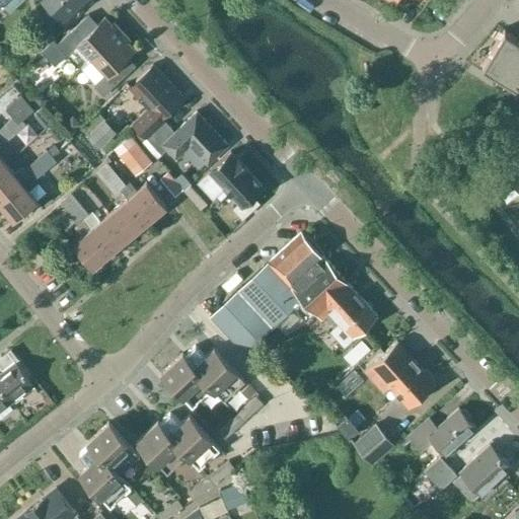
[(22,0),(0,0),(0,2),(1,2),(9,12),(22,0)]
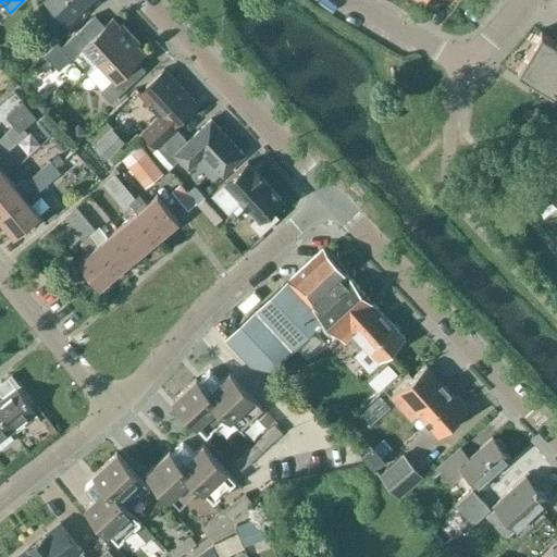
[(95,0),(48,0),(65,17),(42,39),(50,47),(72,26),(71,24),(95,0)]
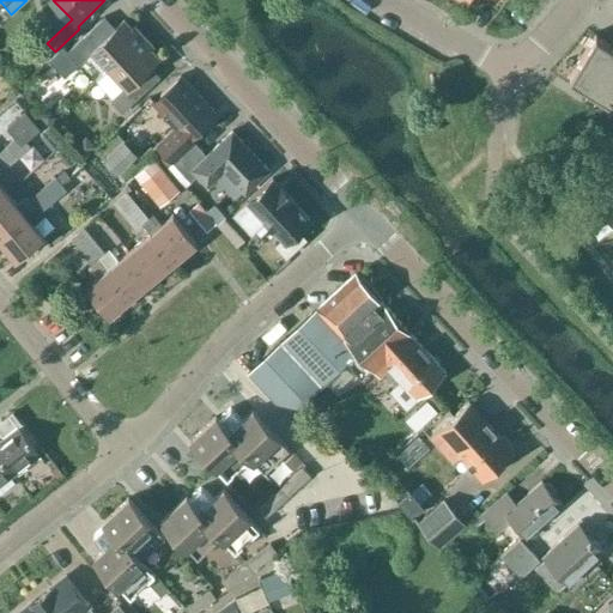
[(64,46),(49,60),(65,77),(79,64),(87,55),(103,73),(104,73),(111,67),(145,35),(135,25),(133,28),(125,19),(116,28),(105,14),(68,50),(64,46)]
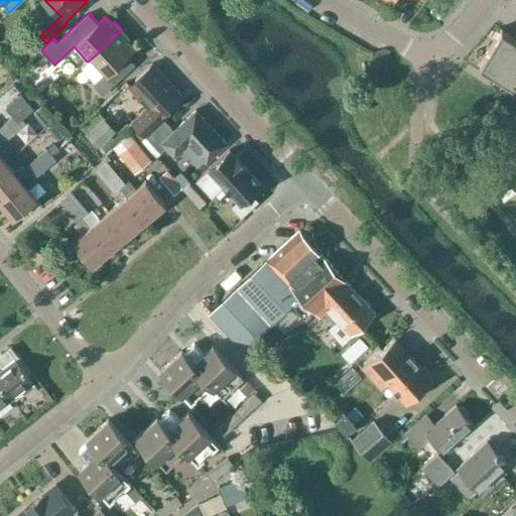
[(515,36),(502,27),(480,63),(515,86),(515,36)]
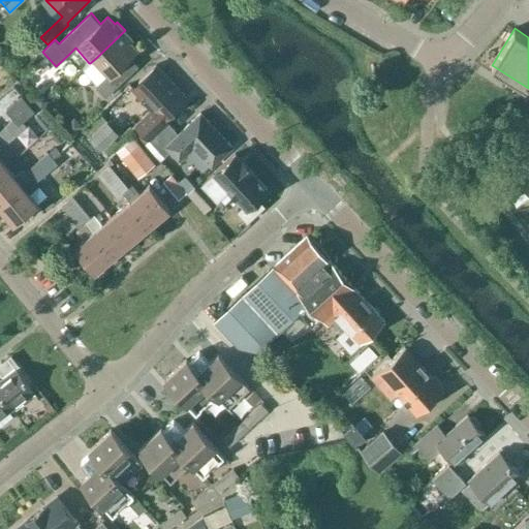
[(89,63),(84,68),(97,84),(96,84),(106,95),(139,65),(130,55),(137,48),(131,40),(133,38),(125,30),(96,58),(90,63),(89,63)]
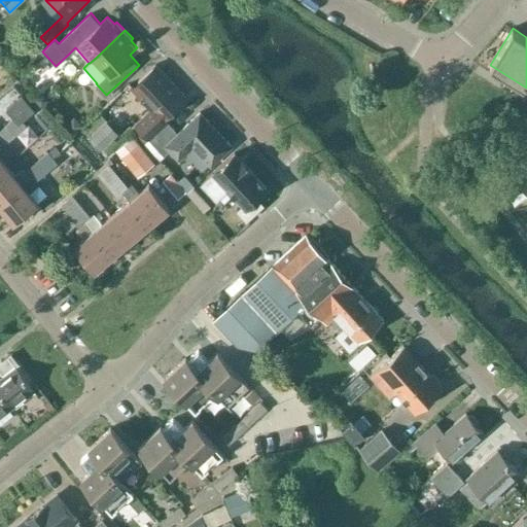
[(186,97),(156,64),(139,80),(138,79),(130,88),(149,108),(133,124),(135,125),(131,129),(144,143),(149,139),(168,121),(165,117),(170,112),(186,97)]
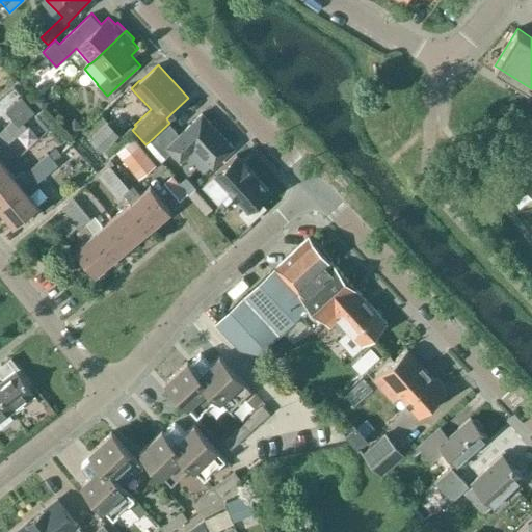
[(4,89),(14,102),(26,92),(18,80),(4,89)]
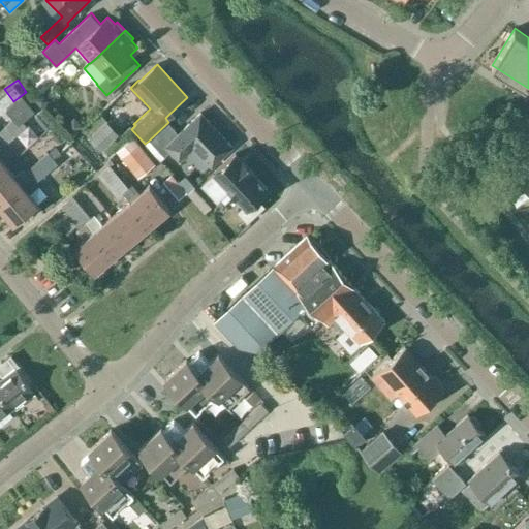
[(39,94),(34,99),(41,106),(50,99),(45,94),(39,94)]
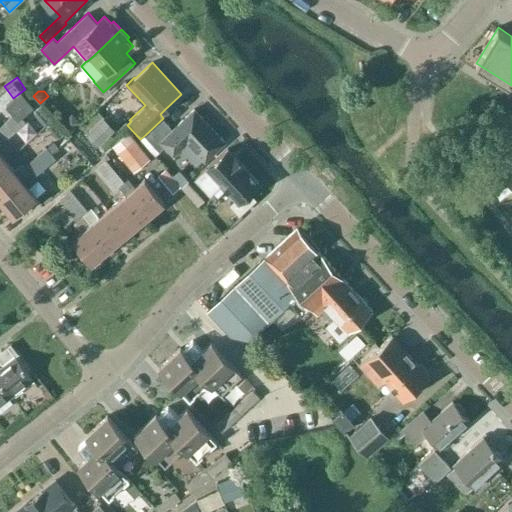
[(22,93),(6,106),(14,115),(18,111),(22,116),(33,107),(22,93)]
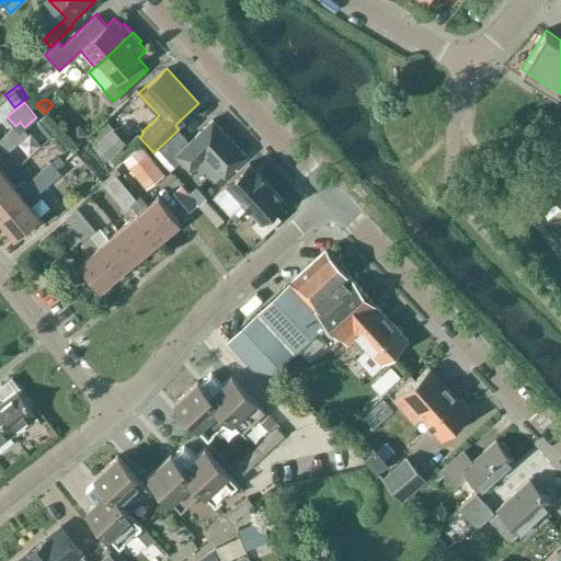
[(247,155),(213,119),(190,141),(179,129),(159,148),(174,165),(182,159),(191,168),(201,158),(220,179),(222,176),(228,172),(247,155)]
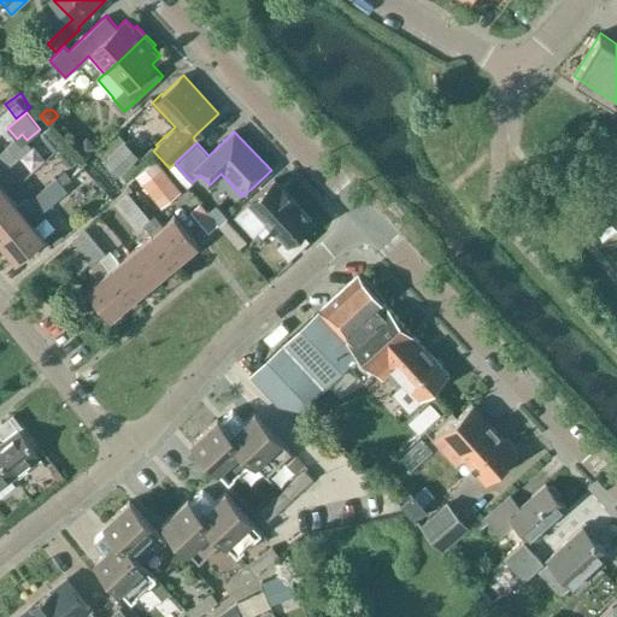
[(27,140),(22,134),(17,139),(9,145),(18,158),(31,146),(27,140)]
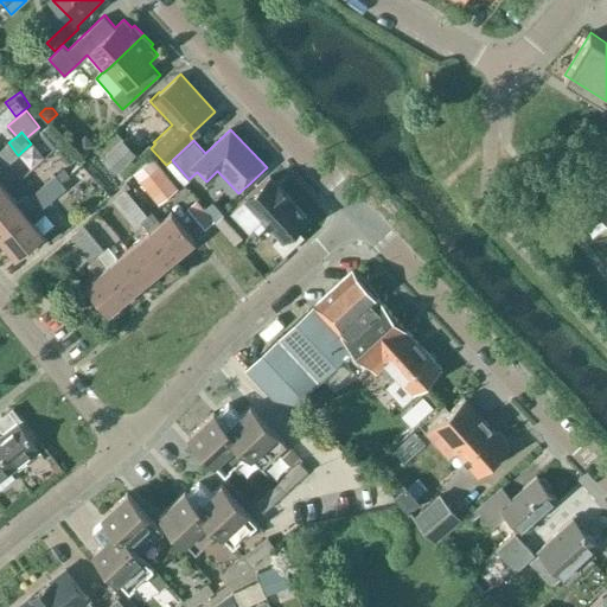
[(85,134),(76,142),(85,153),(95,144),(85,134)]
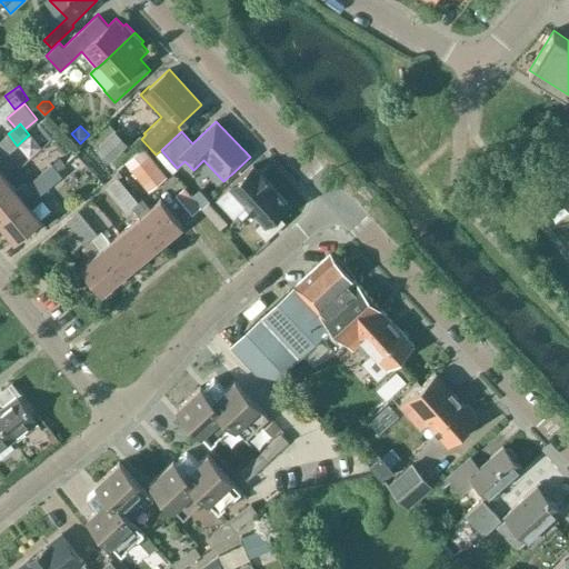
[(116,130),(97,147),(108,159),(127,142),(116,130)]
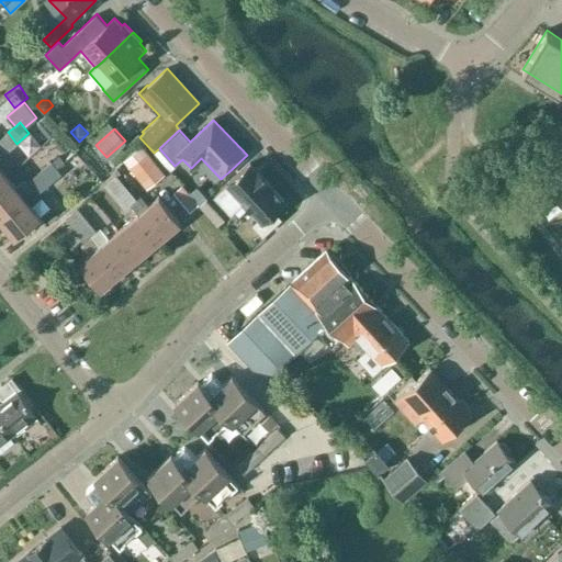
[(8,132),(0,137),(0,148),(4,155),(17,144),(8,132)]
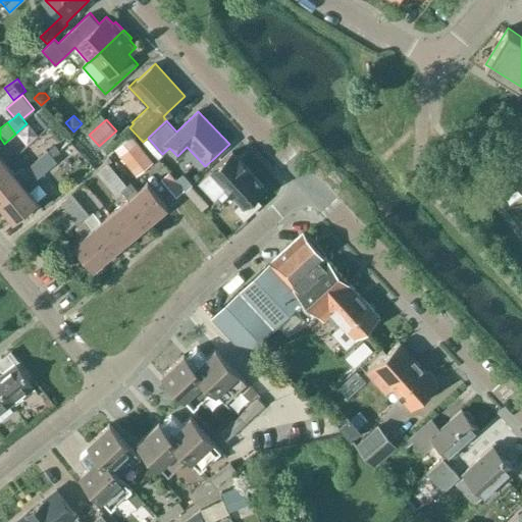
[(55,122),(48,128),(59,140),(65,134),(55,122)]
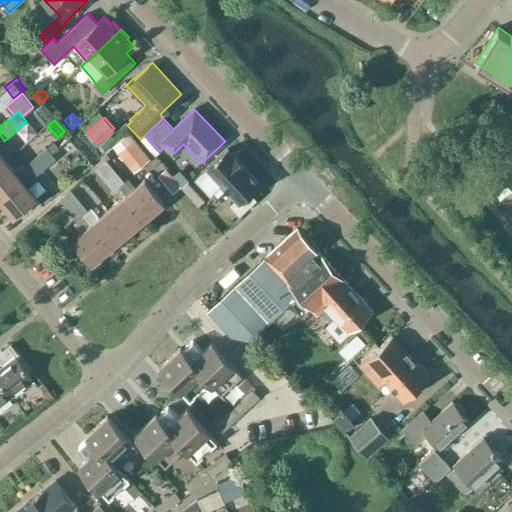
[(134,171),(149,159),(134,139),(118,152),(134,171)]
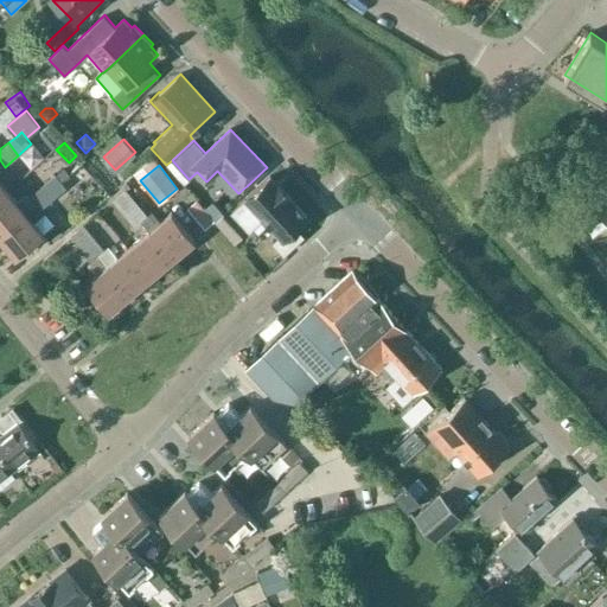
[(66,187),(56,174),(43,186),(52,199),(66,187)]
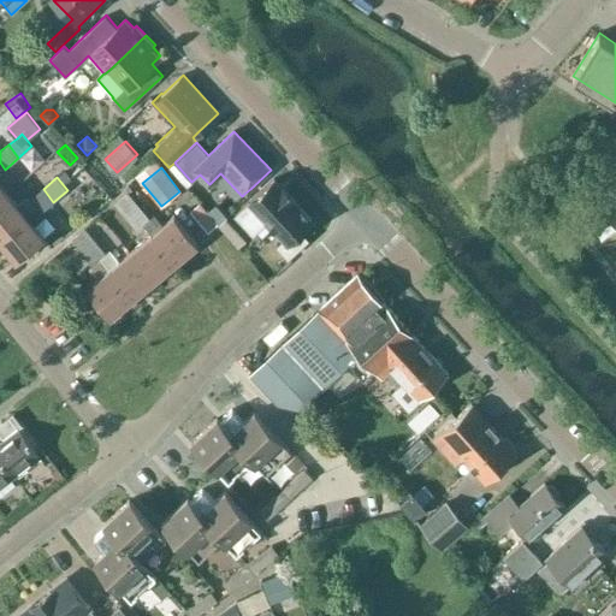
[(235,214),(253,234),(271,217),(288,236),(277,246),(288,256),(307,240),(300,231),(312,219),(295,201),(296,201),(278,182),(277,182),(274,178),(256,195),(235,214)]
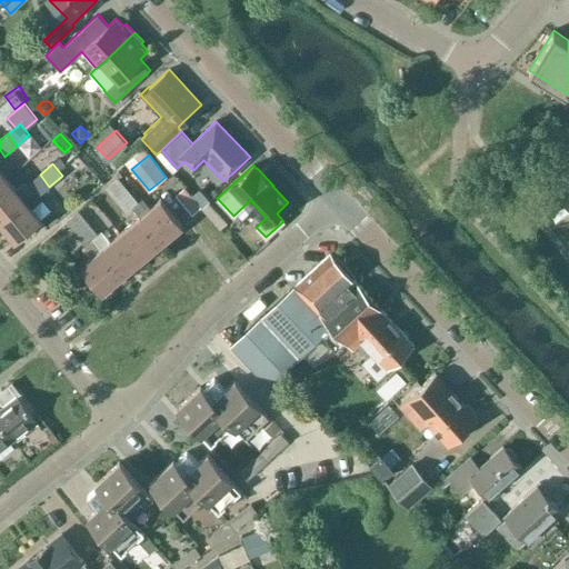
[(49,187),(40,175),(27,186),(32,192),(37,198),(49,187)]
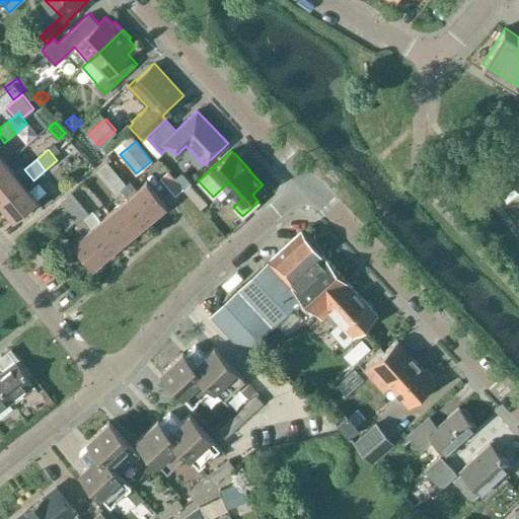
[(118,173),(107,161),(96,170),(106,182),(118,173)]
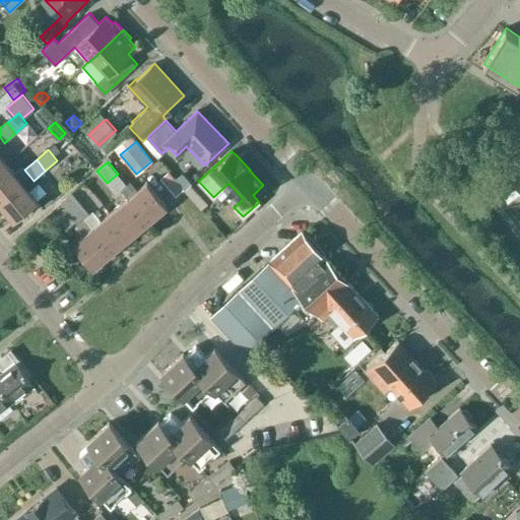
[(6,163),(0,167),(0,199),(22,181),(29,176),(24,170),(20,165),(13,171),(6,163)]
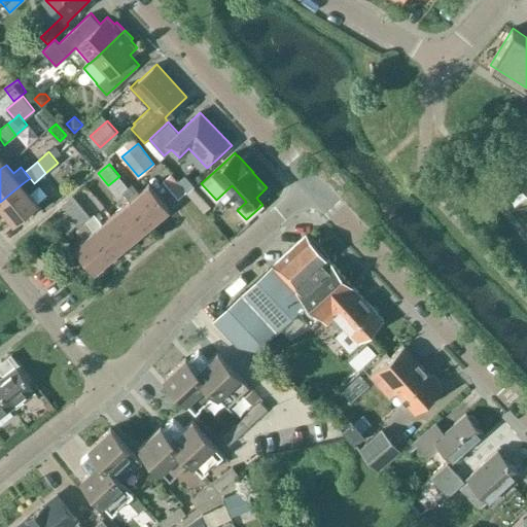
[(171,174),(164,180),(178,198),(186,191),(171,174)]
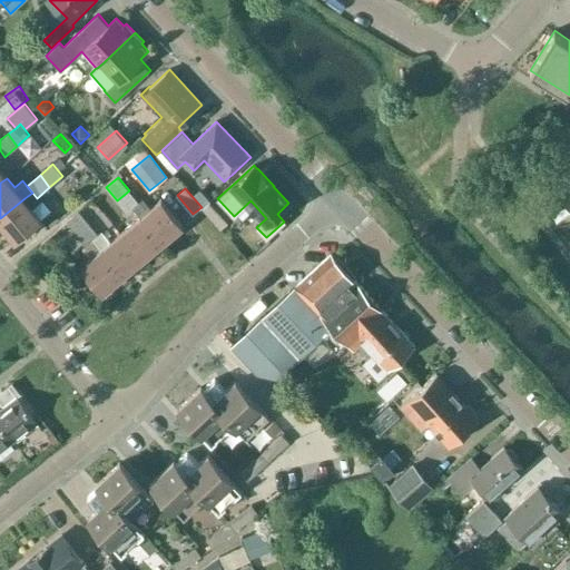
[(127,213),(139,204),(129,190),(117,200),(127,213)]
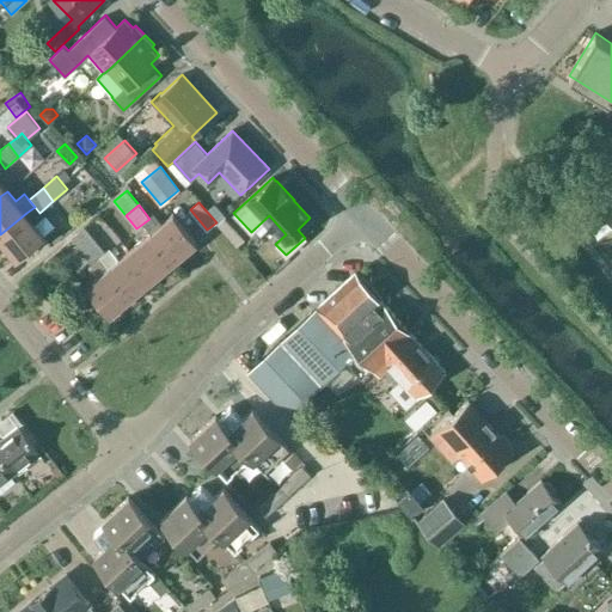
[(42,216),(40,213),(35,207),(26,213),(0,234),(0,238),(17,258),(44,236),(35,224),(42,216)]
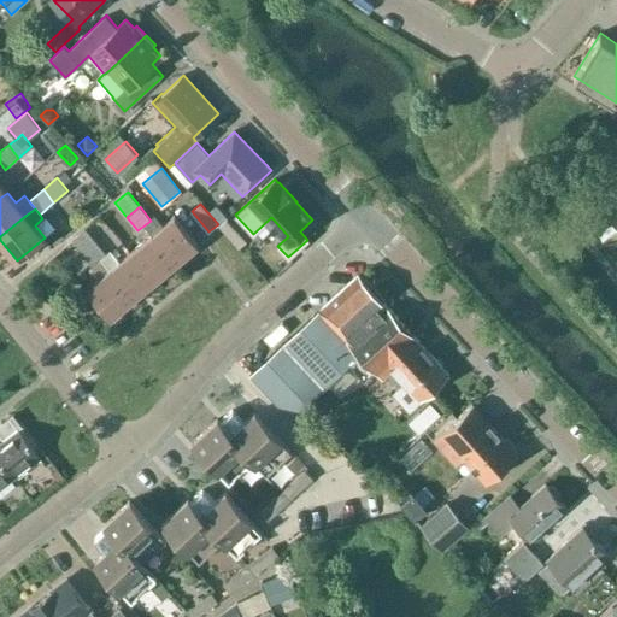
[(151,221),(145,225),(152,233),(176,262),(198,242),(174,213),(162,224),(154,215),(150,218),(151,221)]
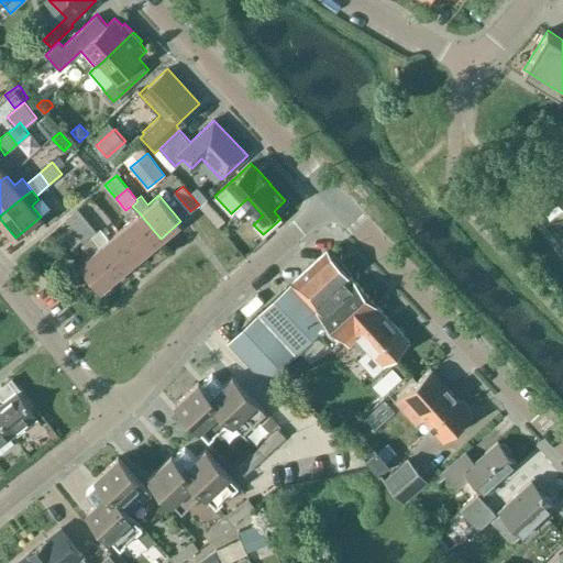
[(208,198),(200,206),(212,219),(221,212),(208,198)]
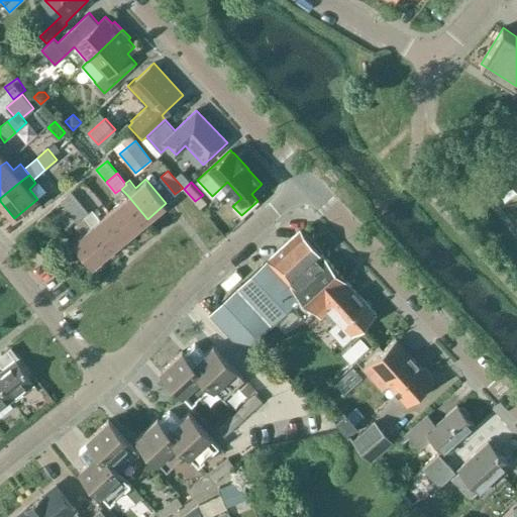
[(81,201),(72,191),(61,200),(70,211),(81,201)]
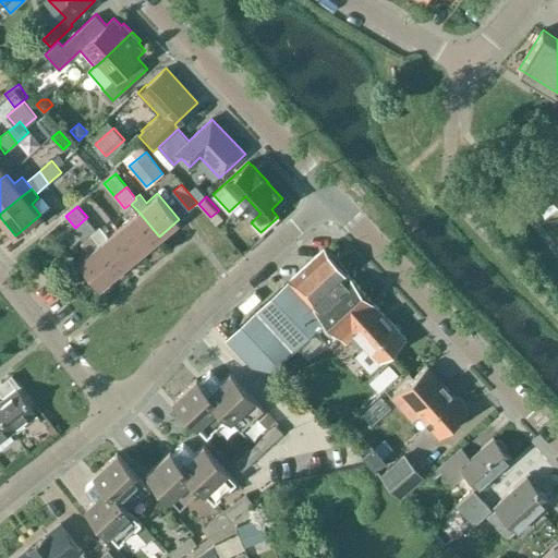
[(140,253),(159,237),(137,210),(117,228),(140,253)]
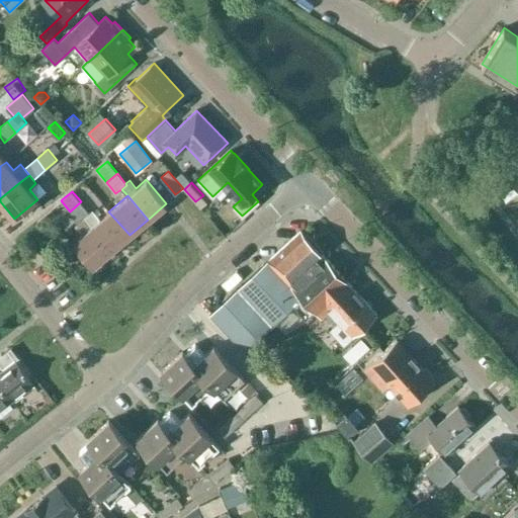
[(78,223),(83,219),(90,212),(81,201),(70,211),(78,223)]
